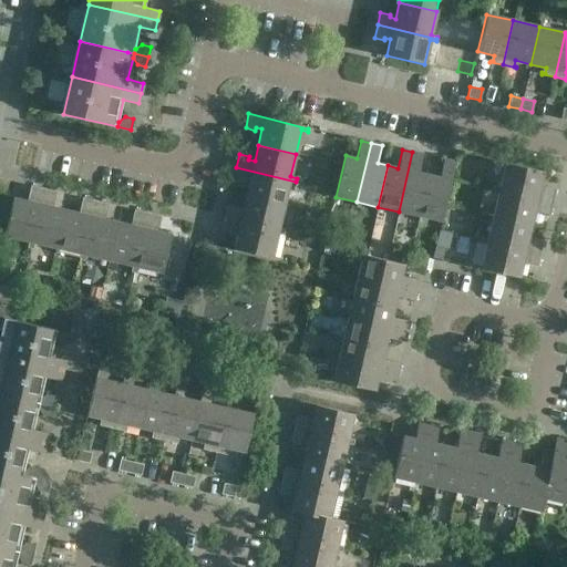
[(420,216),(429,175),(419,173),(423,155),(412,152),(399,212),(420,216)]
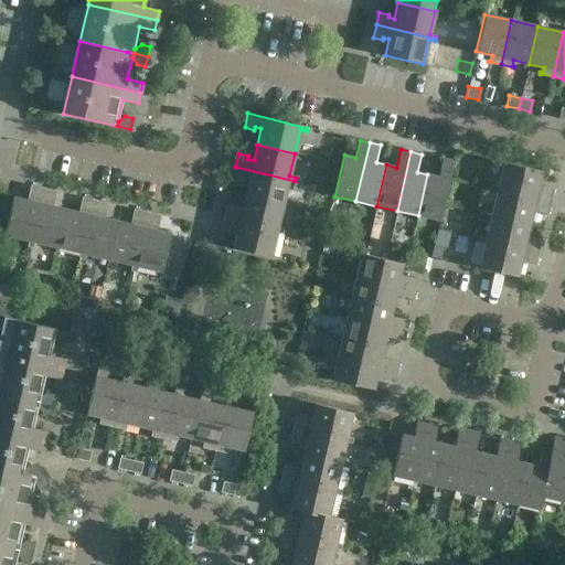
[(438,177),(427,174),(418,215),(440,221),(454,161),(443,159),(438,177)]
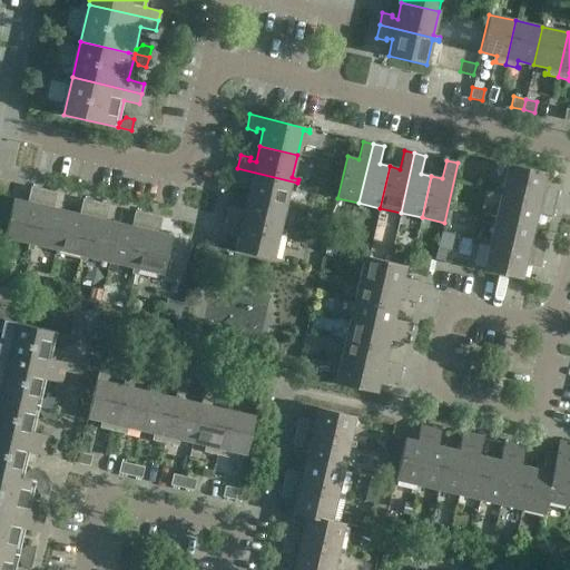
[(495,187),(495,189),(556,204),(559,190),(549,188),(548,190),(542,189),(547,173),(509,164),(503,188),(495,187)]
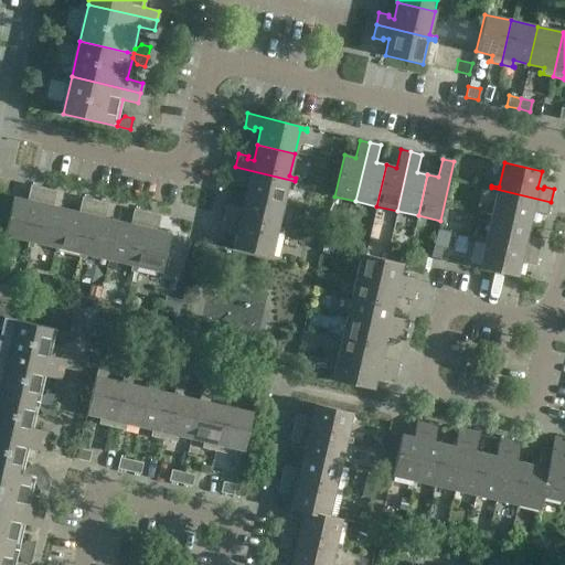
[(295,183),(295,181),(235,167),(233,180),(243,182),(243,179),(248,181),(245,195),(283,204),(288,181),(295,183)]
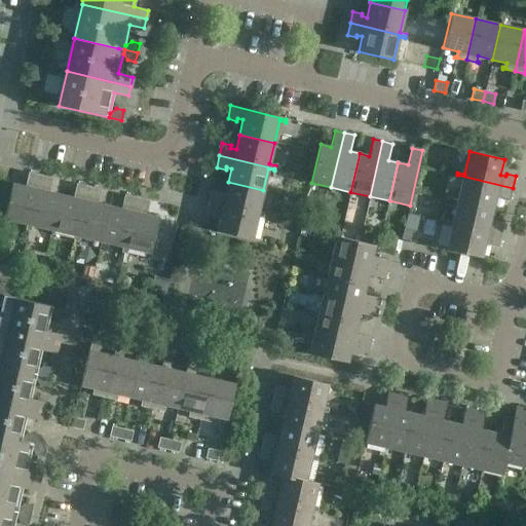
[(28,230),(40,176),(28,173),(26,182),(28,182),(27,187),(12,184),(4,219),(26,224),(25,230),(28,230)]
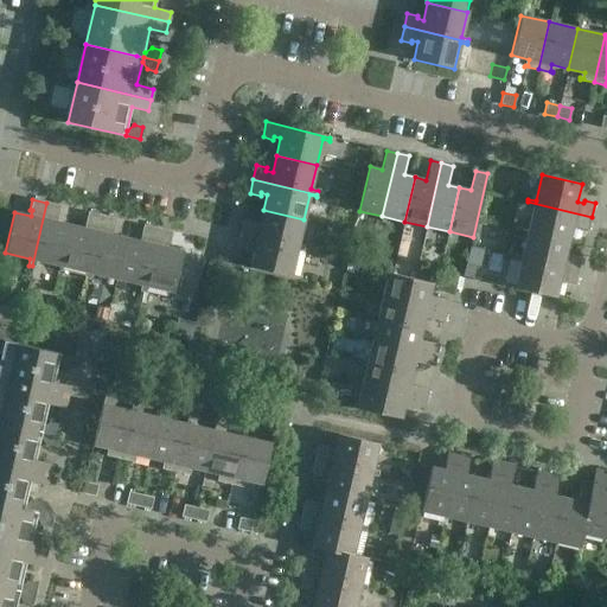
[(588,231),(592,217),(528,202),(528,205),(534,206),(529,231),(568,241),(573,224),(579,225),(579,229),(588,231)]
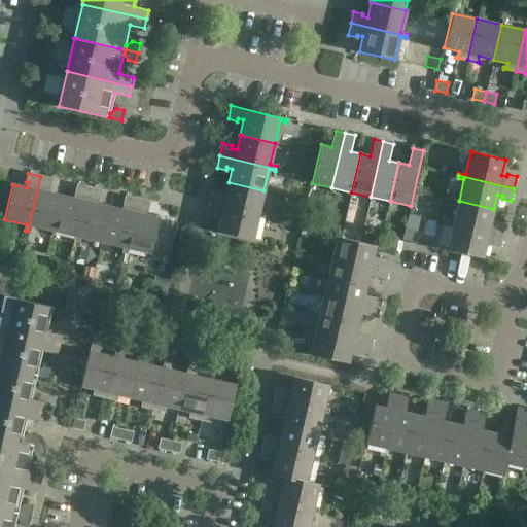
[(53,231),(61,196),(46,192),(47,187),(50,187),(53,179),(40,176),(28,231),(30,232),(31,225),(53,231)]
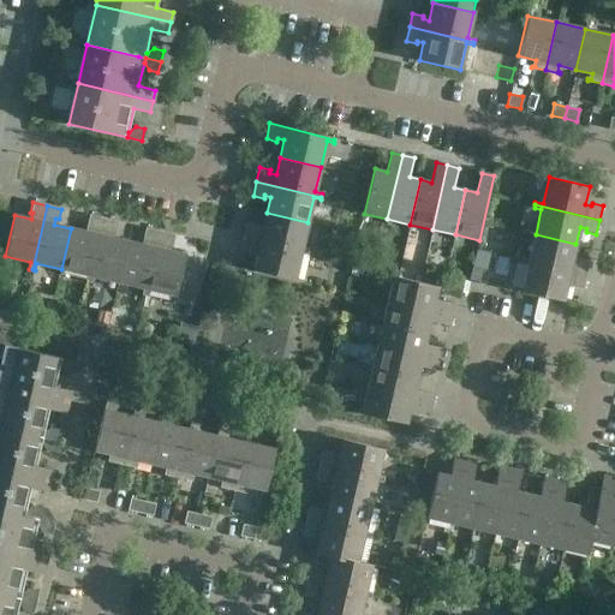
[(302,249),(308,222),(267,213),(263,231),(257,230),(257,226),(246,224),(244,238),(309,252),(309,250),(302,249)]
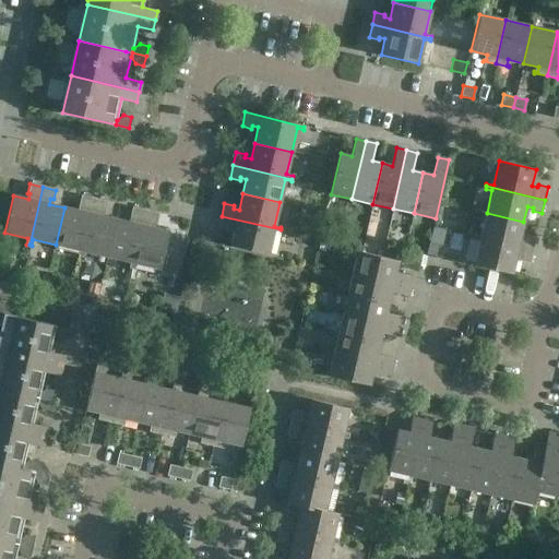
[(80,257),(94,199),(81,195),(79,205),(82,205),(80,212),(64,207),(56,245),(79,250),(78,257),(80,257)]
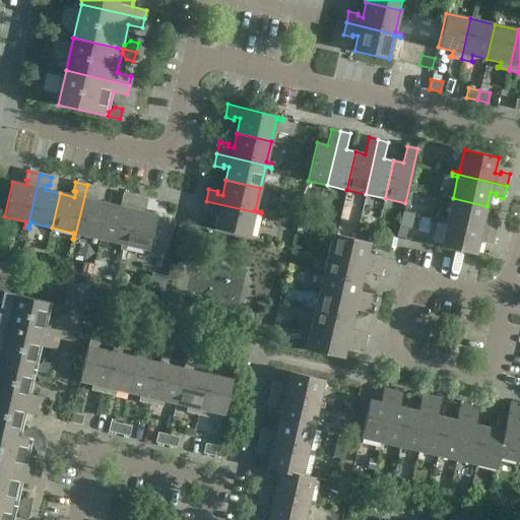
[(100,239),(108,204),(93,201),(94,195),(98,196),(99,187),(87,185),(74,239),(77,240),(78,234),(100,239)]
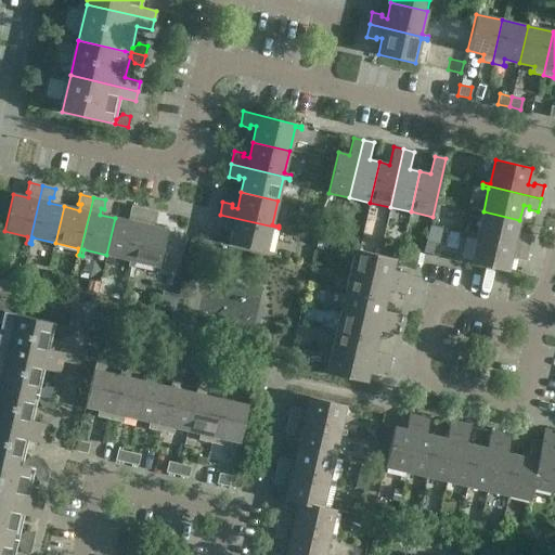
[(130,267),(143,208),(131,206),(129,216),(131,216),(130,221),(115,218),(106,255),(129,260),(128,267),(130,267)]
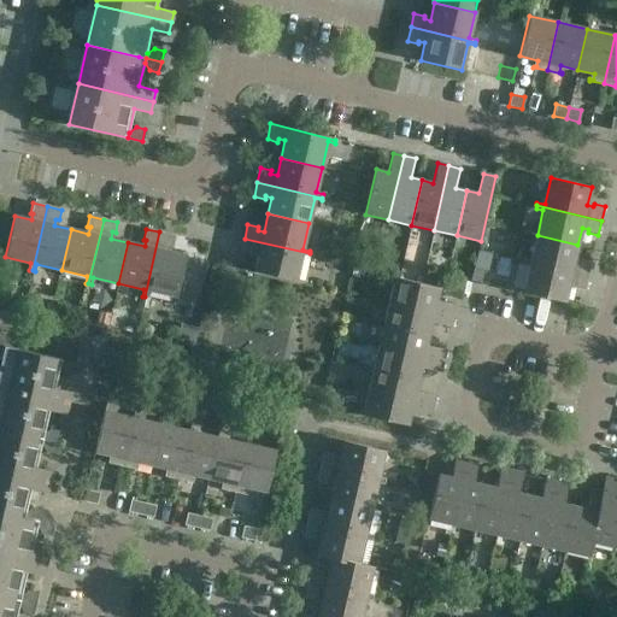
[(175,235),(159,231),(145,297),(147,298),(150,291),(175,297),(172,304),(194,309),(204,270),(183,266),(186,256),(168,252),(169,245),(172,246),(175,235)]
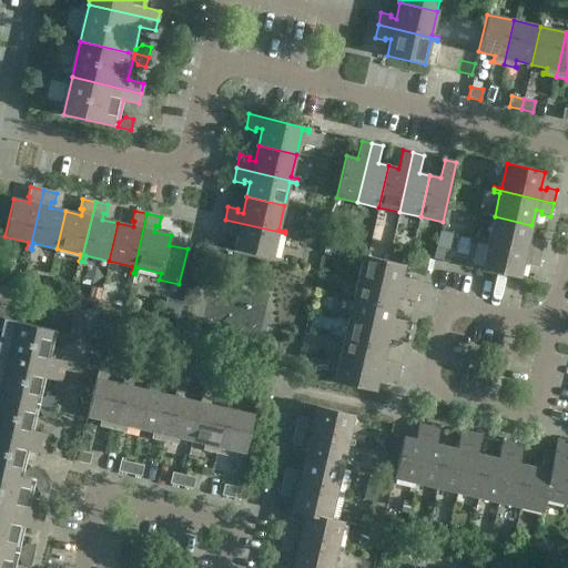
[(528,241),(531,225),(495,216),(489,240),(483,239),(482,241),(541,255),(545,242),(535,240),(534,242),(528,241)]
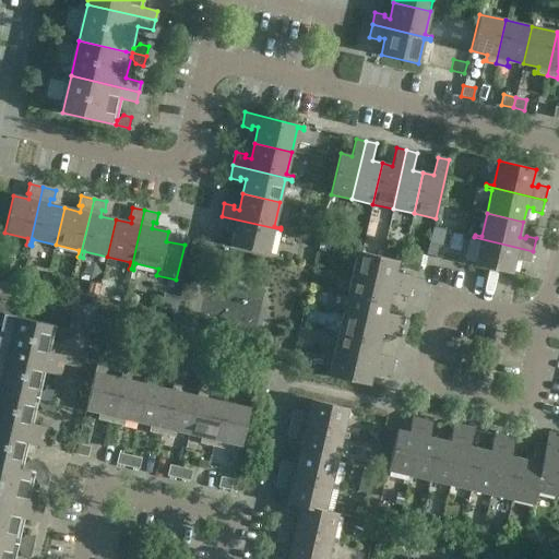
[(280,233),(281,229),(222,216),(218,229),(228,232),(228,228),(234,229),(230,247),(268,256),(273,230),(280,233)]
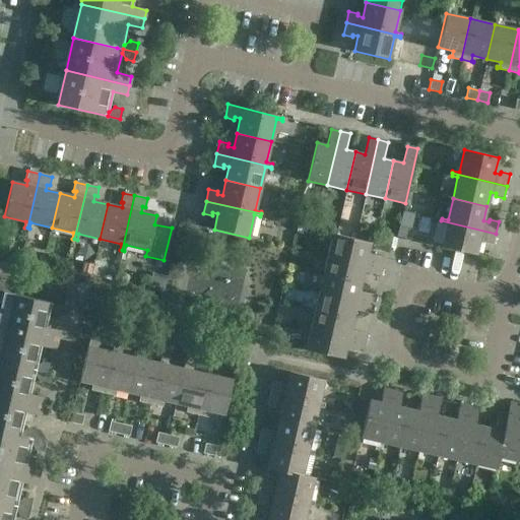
[(493,246),(496,234),(441,220),(440,223),(446,224),(441,247),(476,255),(479,240),(484,241),(483,243),(492,246),(493,246)]
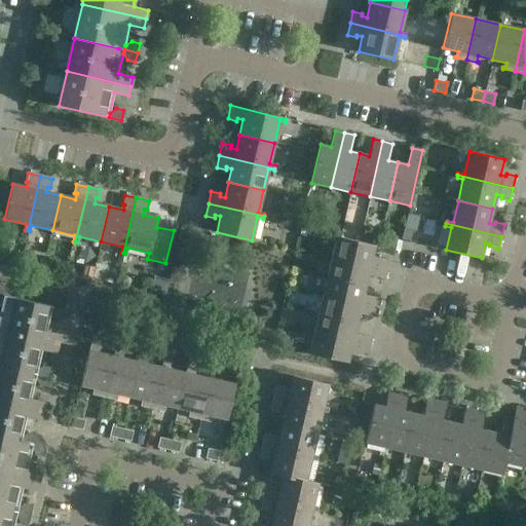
[(404,228),(401,239),(411,241),(413,230),(404,228)]
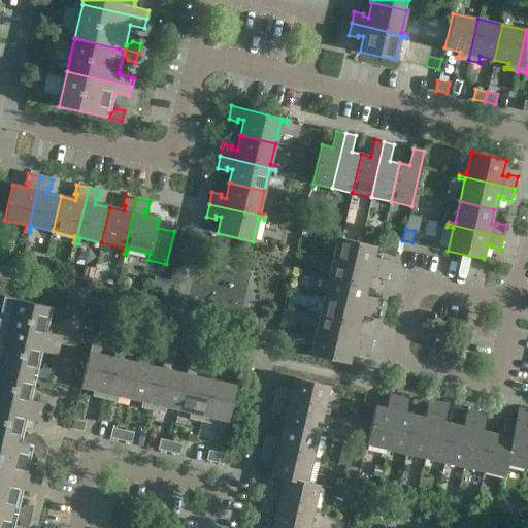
[(338,237),(333,257),(389,270),(391,261),(373,257),(375,246),(338,237)]
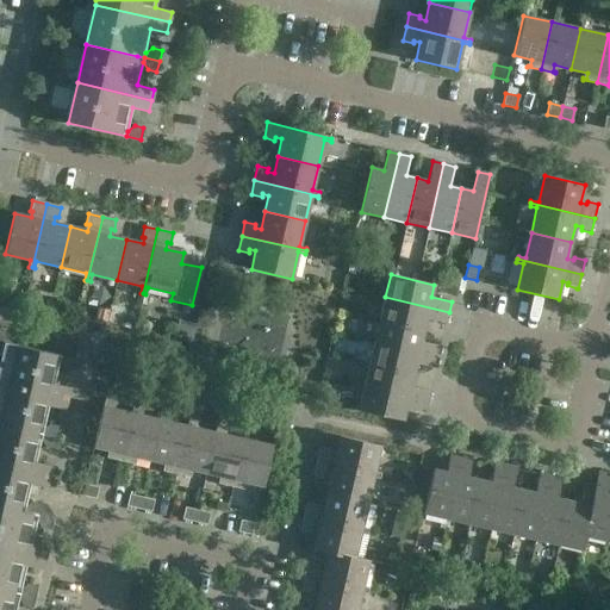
[(1,284),(0,290),(0,298),(19,303),(23,290),(1,284)]
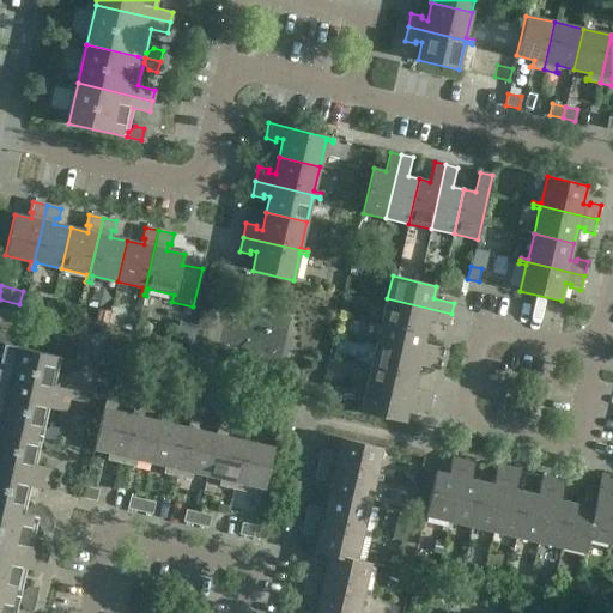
[(448,326),(451,314),(387,298),(382,321),(426,332),(429,321),(448,326)]
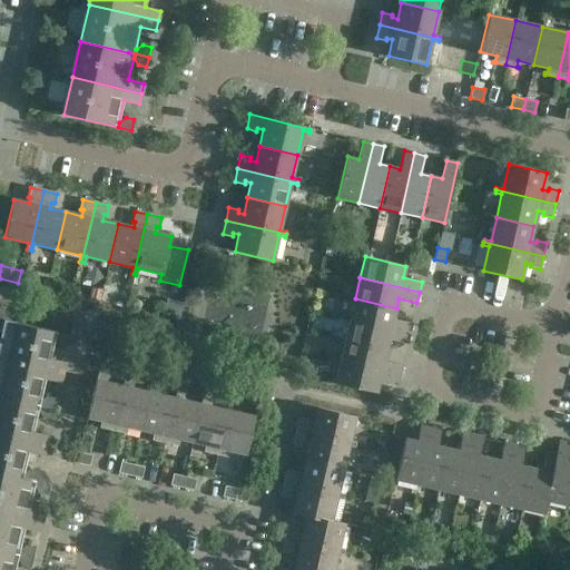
[(92,286),(89,300),(100,303),(104,290),(92,286)]
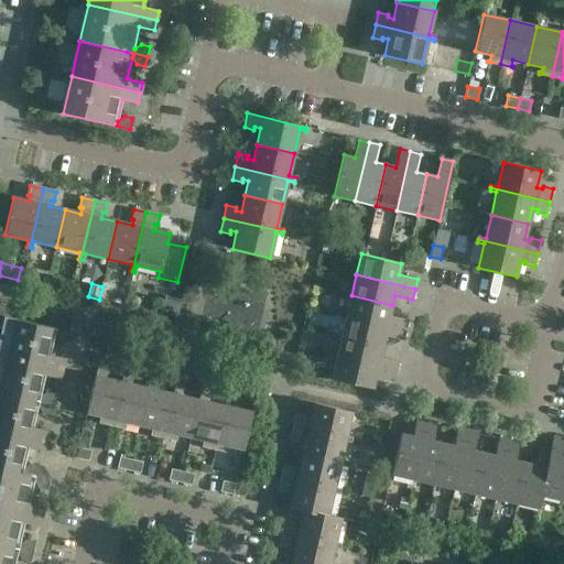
[(389,316),(392,305),(351,295),(346,316),(405,329),(408,321),(389,316)]
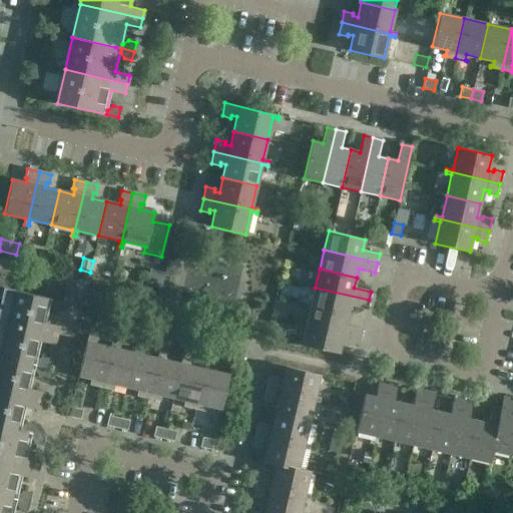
[(2,288),(0,297),(0,357),(48,369),(50,359),(42,357),(36,361),(41,341),(55,344),(59,326),(45,323),(50,304),(54,310),(62,312),(64,302),(2,288)]
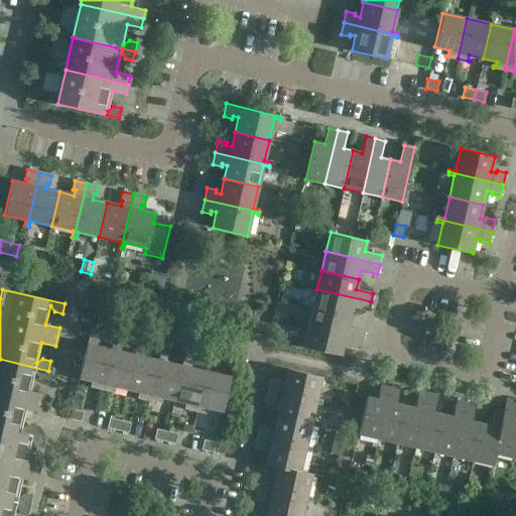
[(369,311),(371,301),(316,289),(312,307),(350,316),(352,307),(369,311)]
